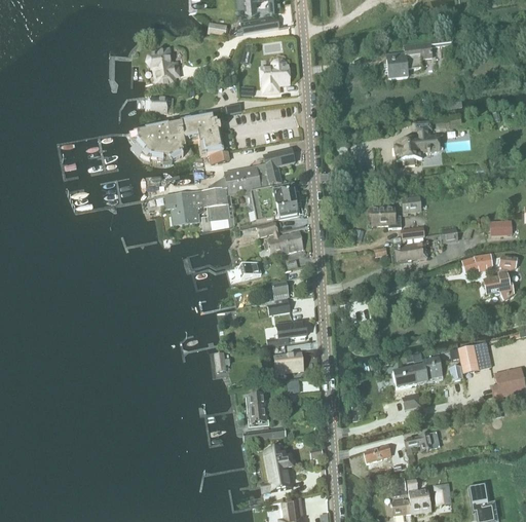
[(242,32),(278,26),(276,15),(240,22),(242,32)]
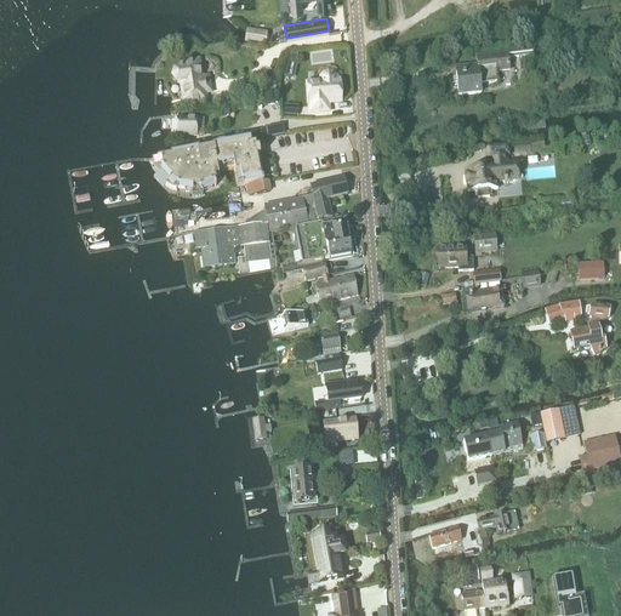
[(266,39),(266,36),(266,34),(267,30),(250,27),(249,28),(249,30),(249,32),(248,36),(257,38),(265,40),(266,39)]
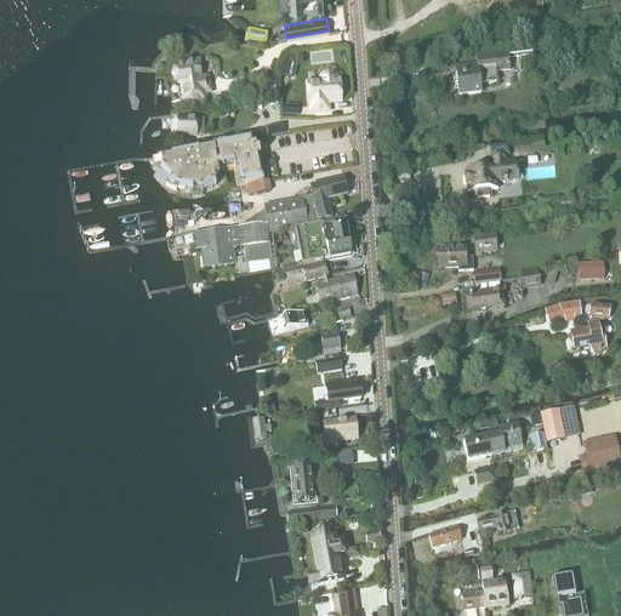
[(510,53),(528,52),(534,52),(533,43),(508,45),(510,50),(478,52),(478,53),(479,62),(465,63),(465,67),(457,68),(460,91),(482,90),(482,80),(497,78),(497,68),(511,67),(510,53)]
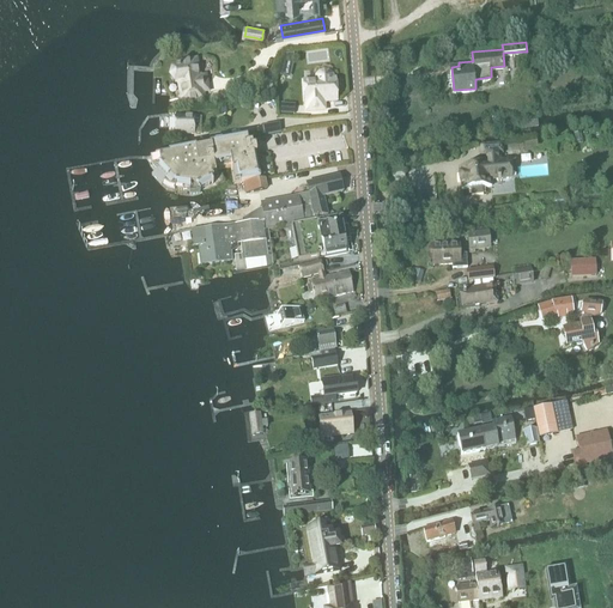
[(202,71),(199,53),(177,56),(180,62),(171,64),(169,73),(175,80),(176,80),(181,103),(207,98),(206,90),(211,89),(208,70),(202,71)]
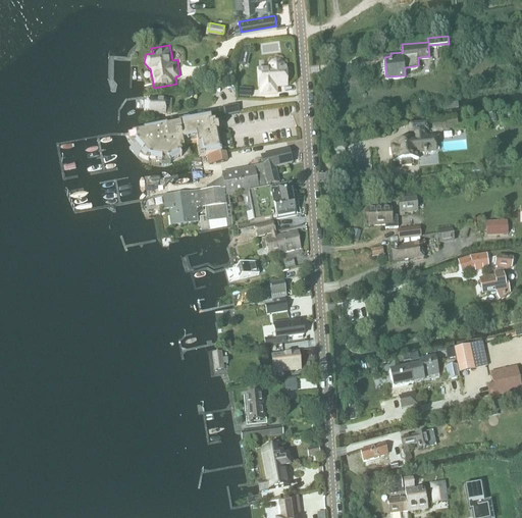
[(283,65),(281,61),(279,59),(275,58),(272,59),(270,62),(269,65),(259,66),(260,84),(261,84),(262,91),(275,90),(275,83),(285,83),(284,65),(283,65)]
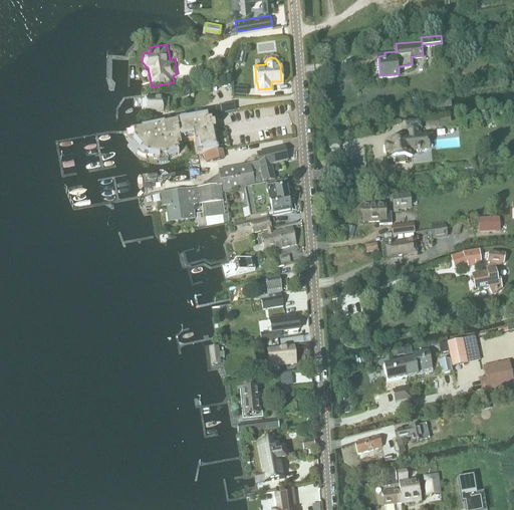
[(162,109),(163,95),(148,95),(148,109),(162,109)]
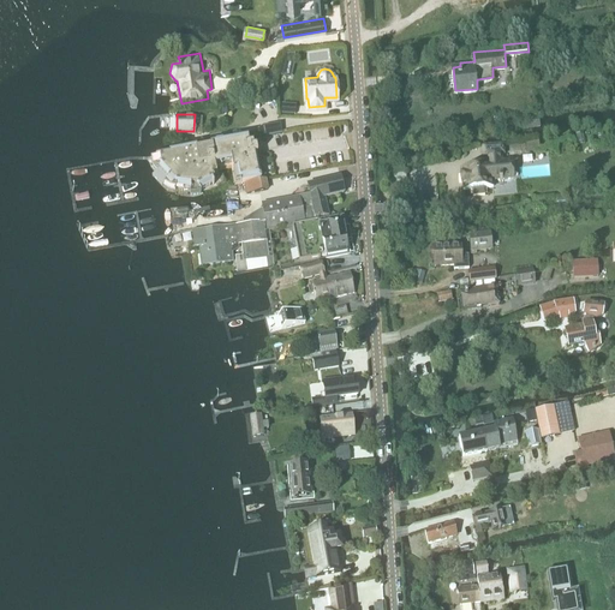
[(266,133),(282,130),(281,120),(264,124),(266,133)]
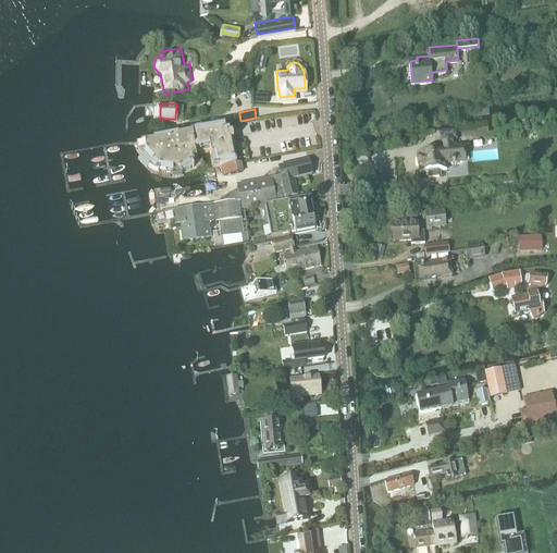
[(473,135),(489,133),(486,119),(471,121),(473,135)]
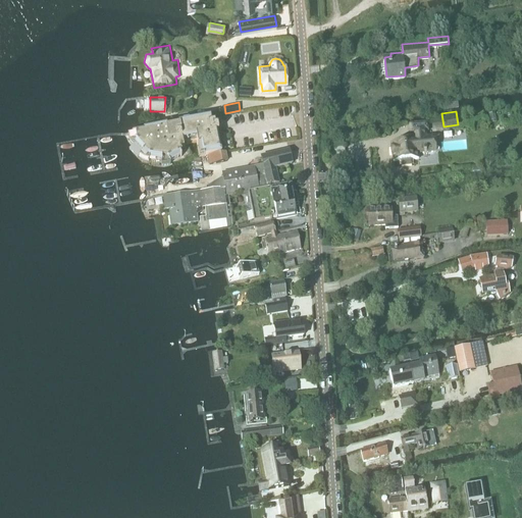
[(212,121),(211,116),(210,113),(178,119),(179,123),(167,126),(167,124),(166,121),(144,126),(145,130),(132,132),(128,133),(128,135),(131,138),(132,140),(134,141),(135,140),(143,149),(139,153),(141,155),(144,156),(147,157),(149,157),(150,156),(162,158),(161,163),(163,163),(166,163),(168,162),(171,161),(170,159),(178,154),(177,152),(181,150),(180,147),(184,146),(183,140),(197,137),(200,153),(221,149),(221,147),(225,146),(221,134),(220,134),(217,128),(218,128),(217,123),(215,123),(214,120),(212,121)]
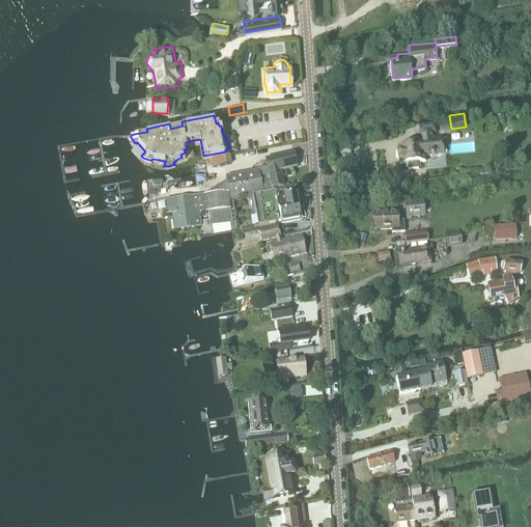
[(398,147),(397,147),(398,156),(399,156),(400,161),(408,160),(409,165),(418,164),(418,159),(426,158),(424,158),(424,153),(441,151),(440,136),(432,137),(432,135),(432,131),(436,131),(435,121),(419,122),(421,140),(398,142),(398,147)]
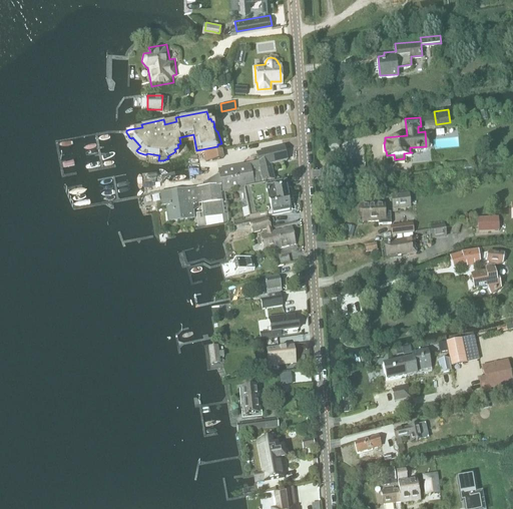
[(201,210),(195,211),(197,224),(205,223),(222,220),(228,218),(227,211),(224,189),(245,185),(261,183),(261,180),(275,177),(272,161),(287,157),(284,144),(257,151),(259,158),(218,166),(218,171),(218,172),(197,184),(198,201),(200,201),(201,210)]
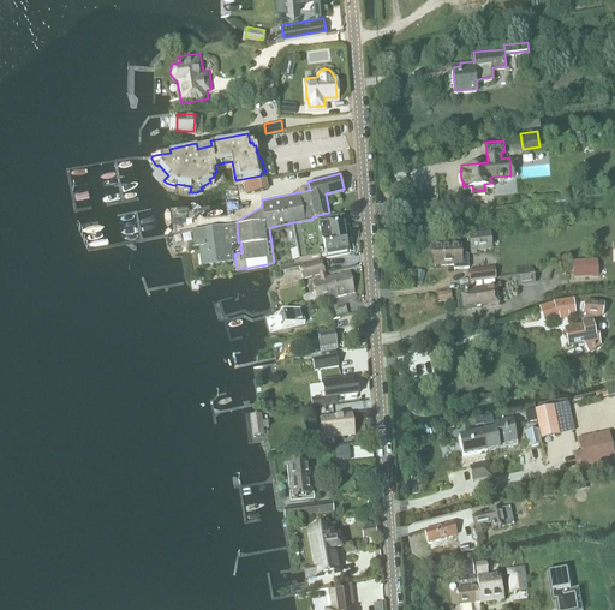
[(246,191),(268,187),(266,177),(244,180),(246,191)]
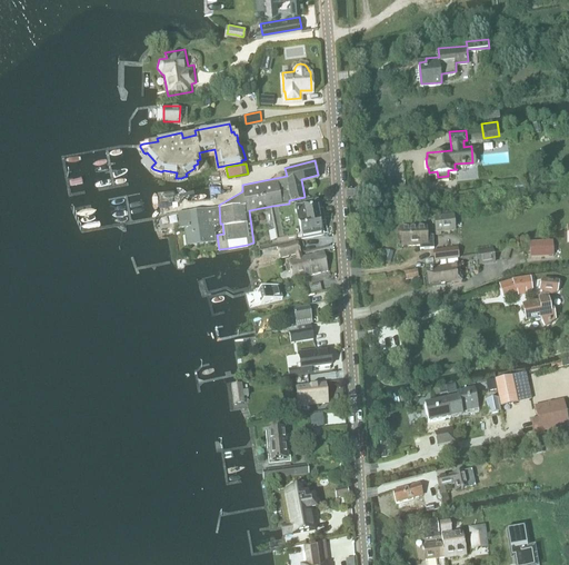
[(512,177),(503,177),(505,187),(513,186),(512,177)]
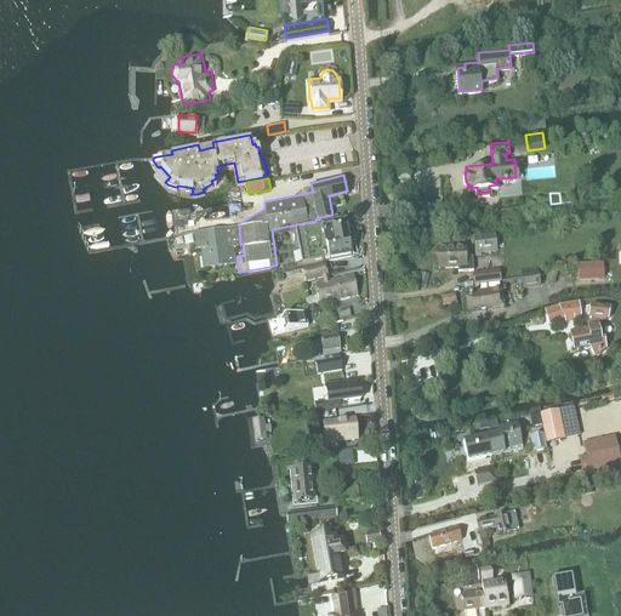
[(315,222),(297,224),(305,262),(352,252),(349,238),(347,226),(348,226),(349,226),(348,220),(347,215),(346,215),(340,216),(315,222)]
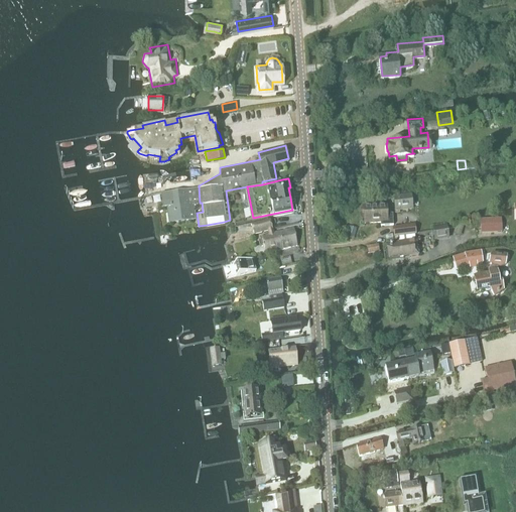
[(167,189),(161,190),(162,204),(167,204),(169,220),(195,218),(194,203),(200,203),(199,185),(167,189)]
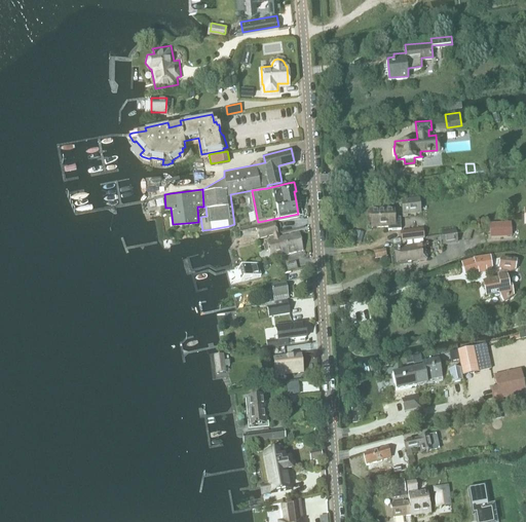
[(404,214),(408,213),(408,211),(421,210),(419,196),(403,197),(404,214)]
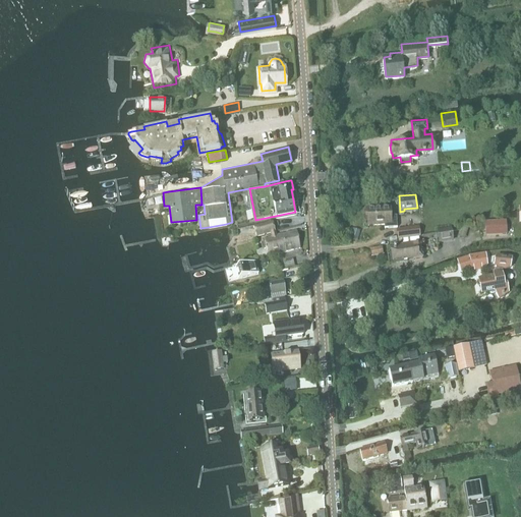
[(392,214),(391,204),(367,205),(368,222),(386,221),(386,225),(398,224),(397,213),(392,214)]
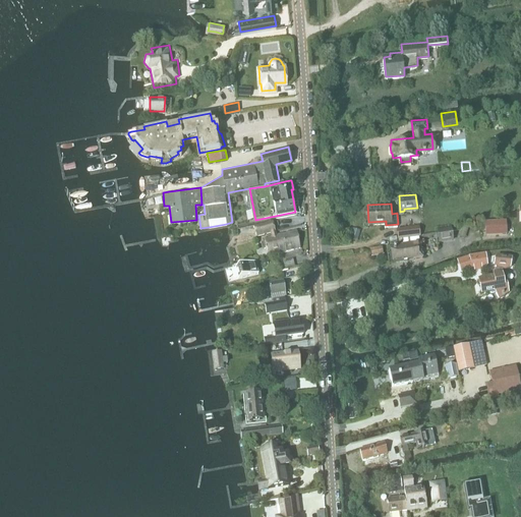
[(511,223),(510,218),(482,221),(483,233),(508,231),(508,224),(511,223)]
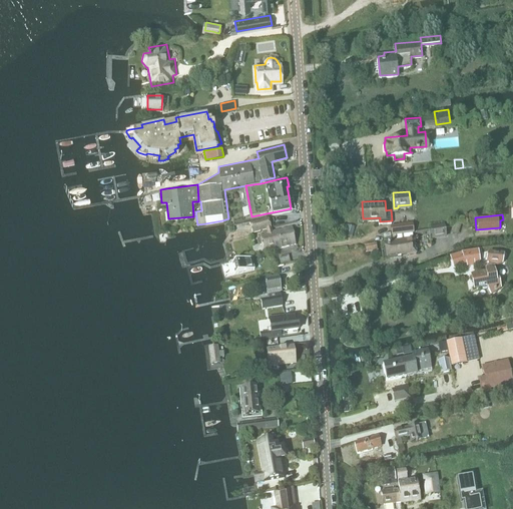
[(272,229),(268,215),(249,220),(252,230),(267,226),(268,230),(261,232),(261,235),(257,236),(259,244),(253,245),(255,251),(264,249),(264,248),(265,248),(265,249),(297,241),(292,224),(272,229)]
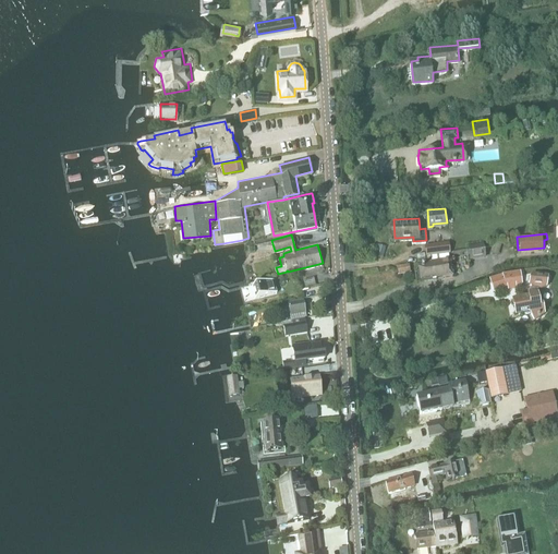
[(485,254),(483,240),(468,242),(468,244),(451,248),(452,251),(469,249),(470,256),(485,254)]
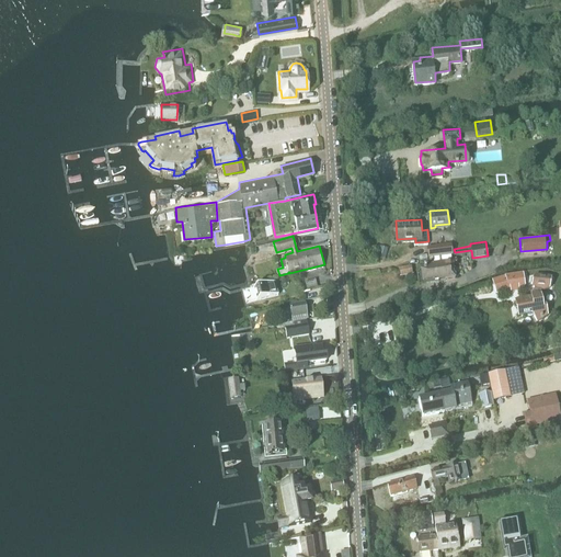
[(451,242),(428,245),(430,253),(434,253),(451,251),(453,251),(451,242)]
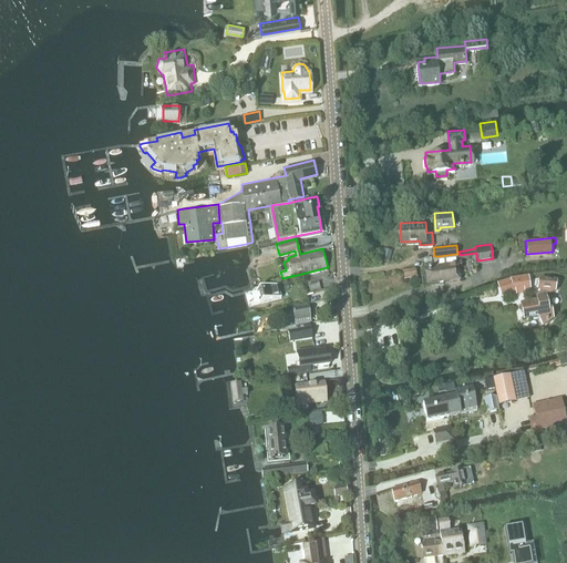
[(425,265),(424,265),(428,282),(450,278),(451,279),(460,278),(457,263),(462,263),(461,259),(457,259),(439,263),(425,265)]
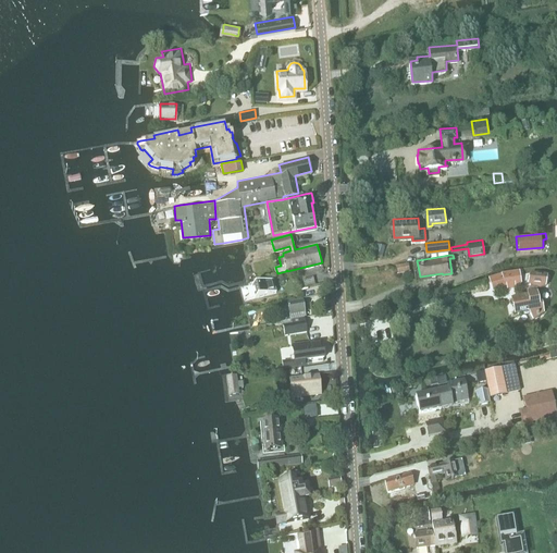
[(410,269),(408,261),(397,263),(398,271),(410,269)]
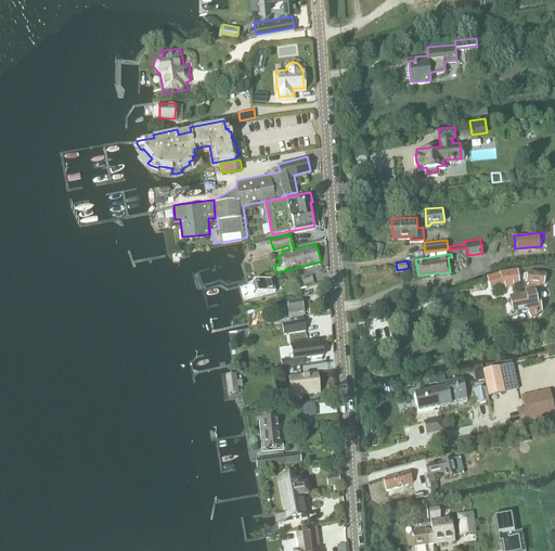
[(534,289),(534,283),(542,282),(543,271),(537,267),(528,271),(526,280),(529,281),(527,287),(526,287),(526,291),(514,293),(510,295),(513,310),(527,307),(527,308),(531,315),(541,308),(539,297),(536,297),(534,289)]
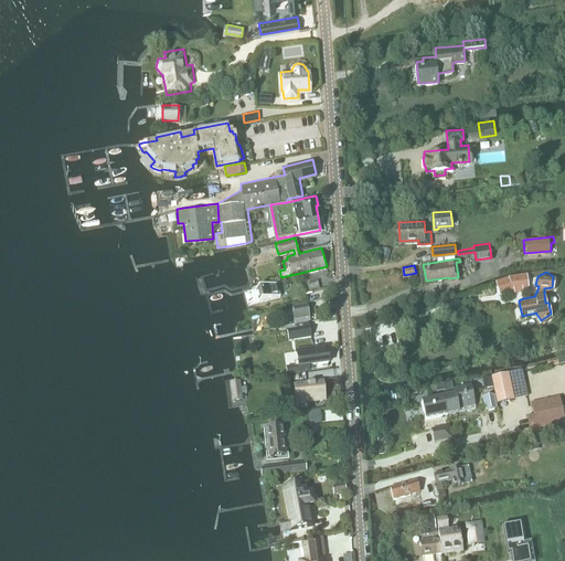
[(510,277),(498,282),(500,289),(513,286),(528,284),(526,273),(509,275),(510,277)]
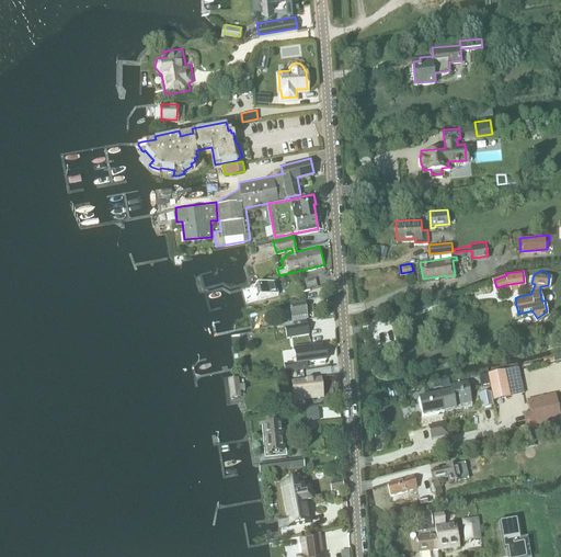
[(315,276),(305,280),(306,285),(317,283),(315,276)]
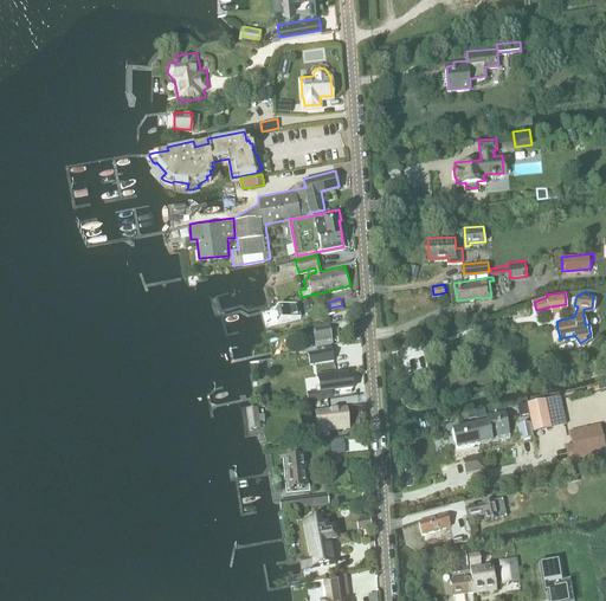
[(302,316),(298,302),(272,309),(275,309),(278,321),(276,321),(276,322),(302,316)]
